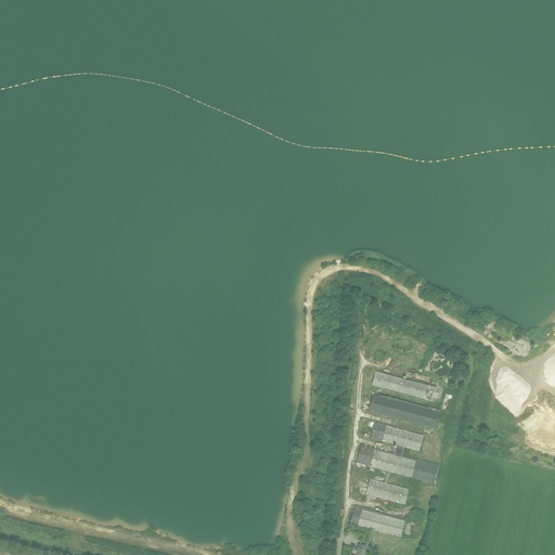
[(372,385),(433,401),(436,388),(375,372),(372,385)]
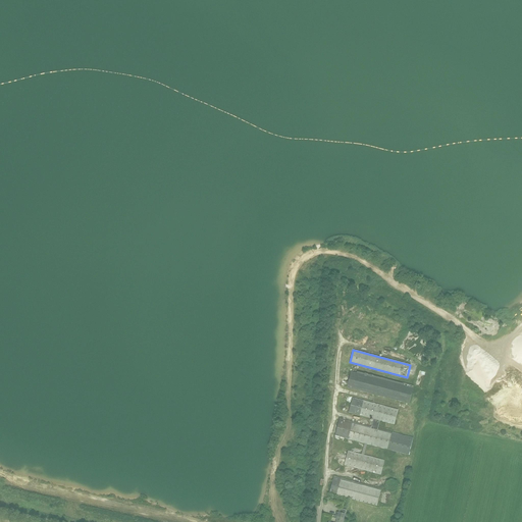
[(351,372),(347,387),(408,403),(412,385),(357,371),(357,373),(351,372)]
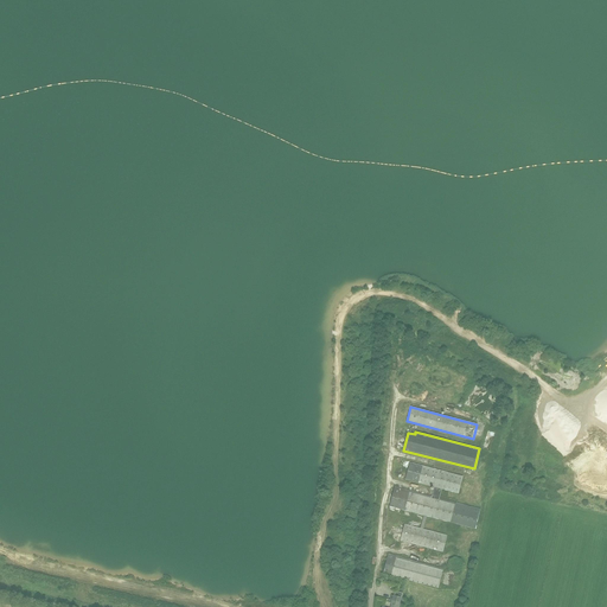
[(458,493),(462,477),(410,464),(406,480),(434,487),(442,490),(458,493)]
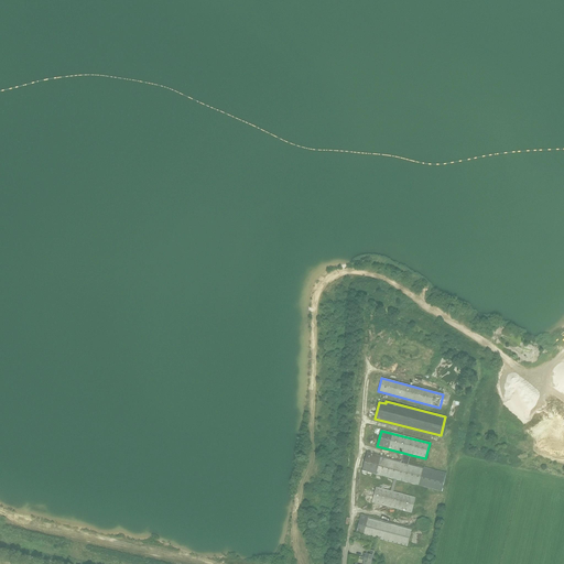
[(442,491),(446,474),(409,464),(411,455),(403,453),(401,462),(367,453),(362,470),(393,479),(397,479),(442,491)]
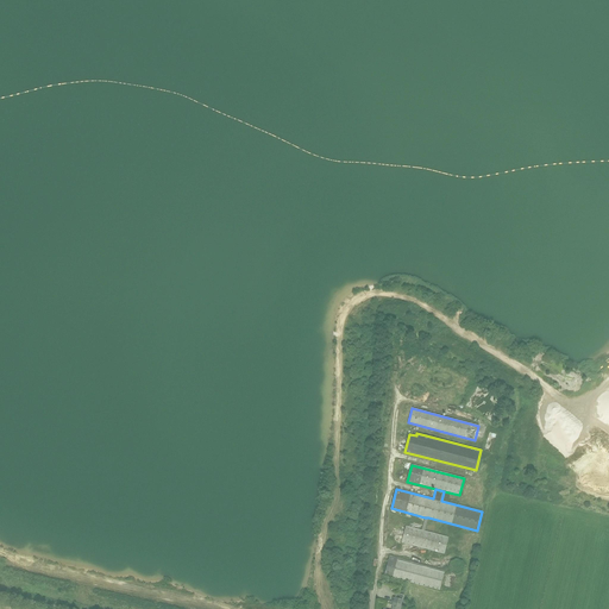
[(425,531),(428,518),(425,518),(421,531),(406,526),(401,542),(444,554),(449,538),(425,531)]
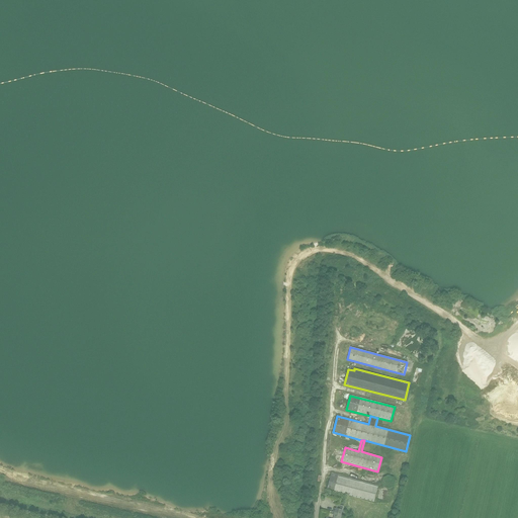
[(331,473),(327,490),(373,502),(378,486),(331,473)]
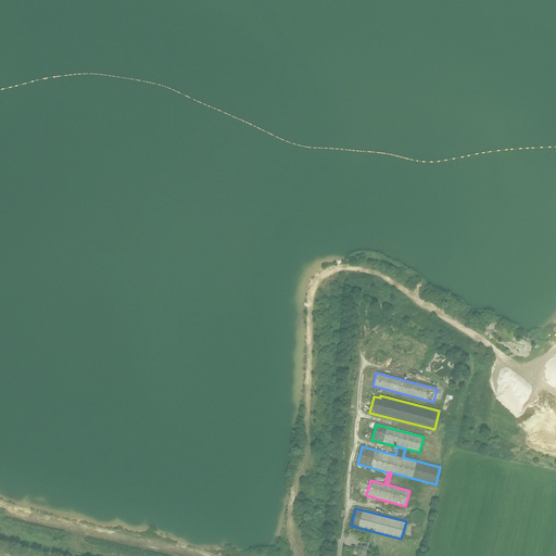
[(365,555),(367,547),(363,546),(358,545),(357,550),(356,550),(355,552),(358,553),(357,555),(350,555),(365,555)]
